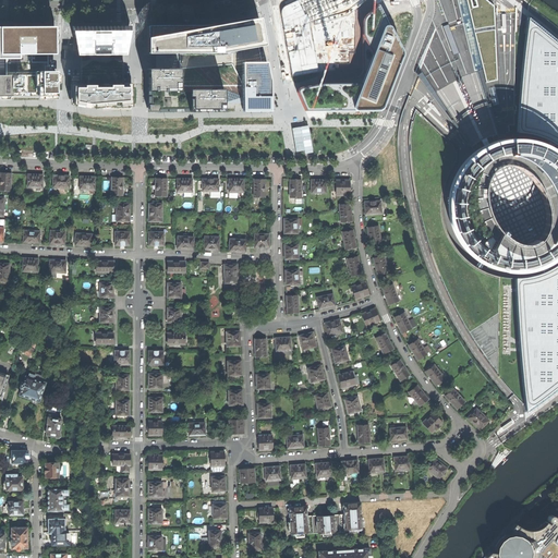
[(280,7),(291,64),(313,61),(315,60),(316,58),(316,57),(312,34),(312,24),(314,21),(316,20),(335,14),(337,12),(339,11),(351,0),(283,0),(282,1),(280,3),(280,7)]
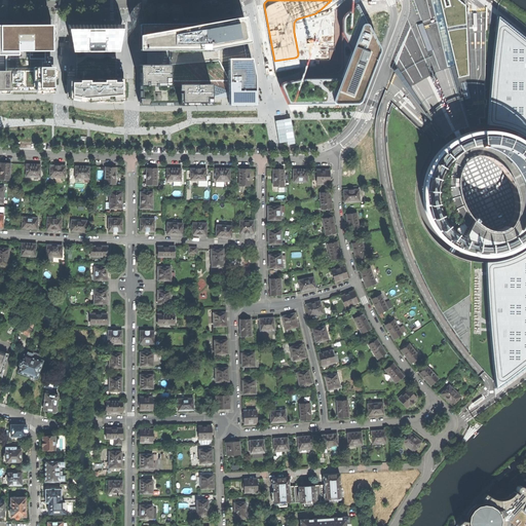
[(456,65),(440,0),(430,0),(448,67),(456,65)]
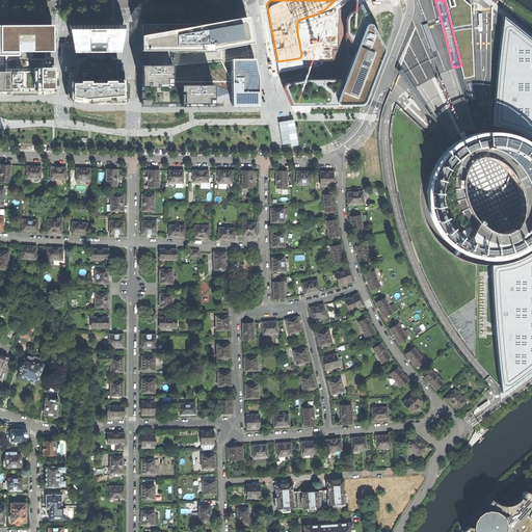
[(472,6),(463,0),(445,0),(461,65),(464,78),(475,76),(472,6)]
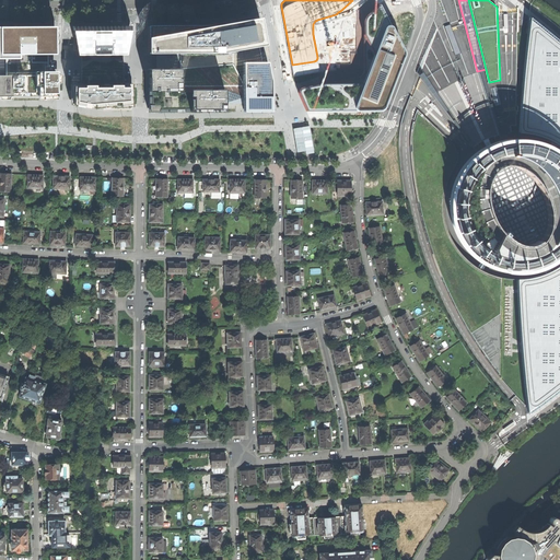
[(327,84),(303,89),(300,90),(300,91),(308,111),(357,111),(376,111),(382,109),(385,108),(386,105),(406,56),(406,51),(405,49),(393,25),(381,2),(364,15),(363,19),(363,25),(363,35),(365,65),(361,73),(327,84)]
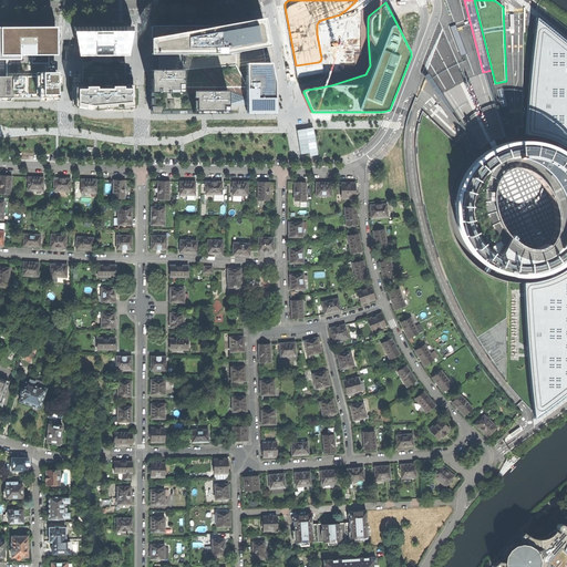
[(263,47),(269,45),(264,18),(217,26),(151,26),(151,38),(151,54),(154,54),(158,54),(227,54),(263,47)]
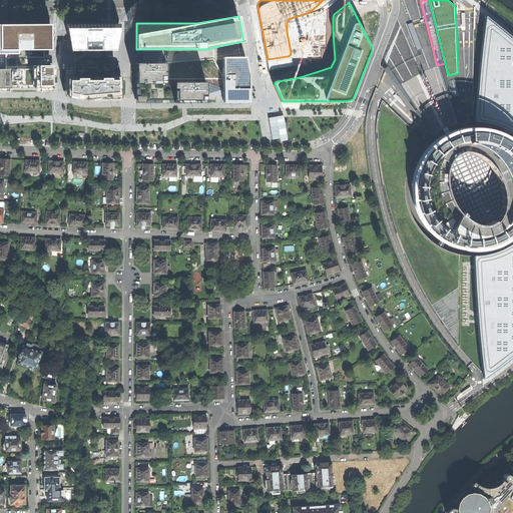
[(507,246),(502,249),(496,251),(491,253),(486,254),(481,255),(474,255),(475,284),(483,379),(485,380),(512,356),(512,39),(485,17),(484,25),(475,122),(479,122),(485,123),(491,125),(496,126),(504,130),(502,133),(500,138),(495,136),(489,134),(483,132),(477,132),(470,132),(464,132),(458,133),(451,136),(446,139),(444,140),(438,144),(433,148),(428,154),(425,159),(421,167),(419,172),(418,173),(417,179),(416,186),(416,187),(417,194),(417,199),(418,202),(419,208),(422,212),(422,214),(426,219),(429,225),(434,229),(439,233),(444,237),(450,241),(447,248),(453,250),(458,252),(465,253),(472,253),(478,253),(484,252),(491,251),(498,249),(495,241),(499,239),(503,246),(509,243),(512,239),(512,242),(512,243),(507,246)]
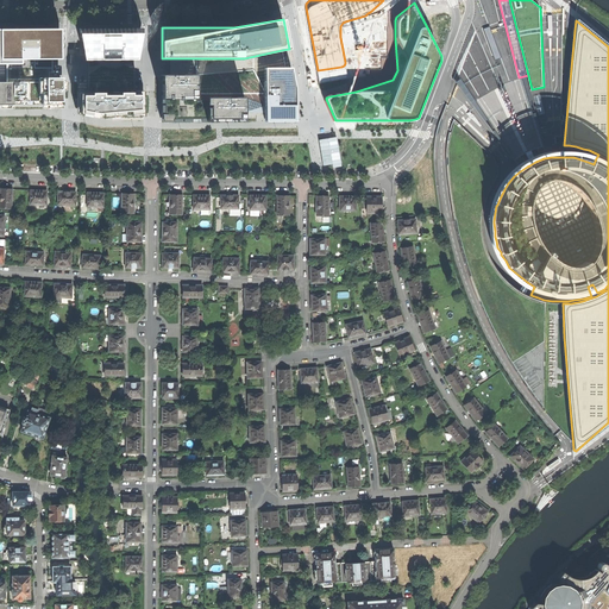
[(58,60),(58,29),(0,29),(0,60),(4,60),(6,60),(6,82),(49,82),(49,73),(52,73),(52,60),(58,60)]
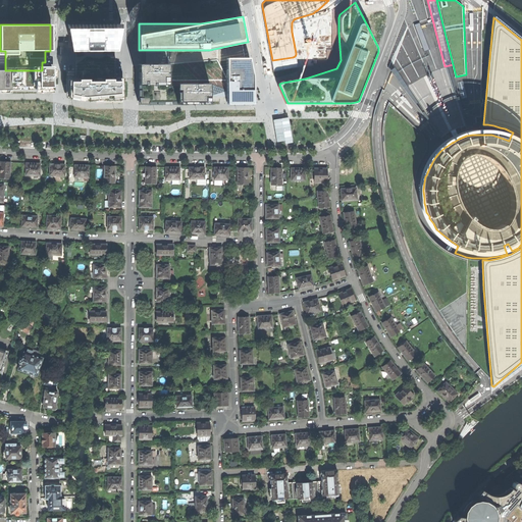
[(69,32),(72,51),(77,51),(119,51),(122,31),(123,24),(68,25),(69,32)]
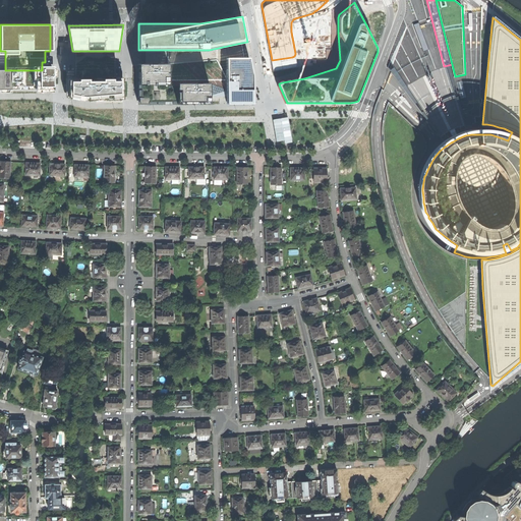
[(209,50),(146,50),(146,64),(168,63),(169,83),(178,83),(208,83),(209,97),(227,96),(227,80),(227,58),(227,53),(243,53),(241,43),(209,50)]
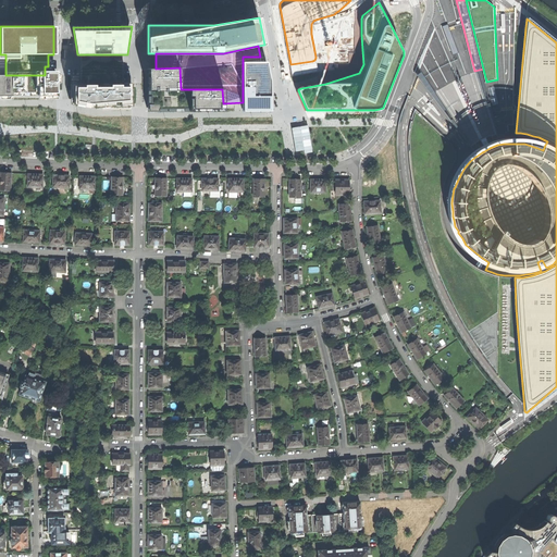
[(125,83),(124,54),(83,54),(83,83),(125,83)]
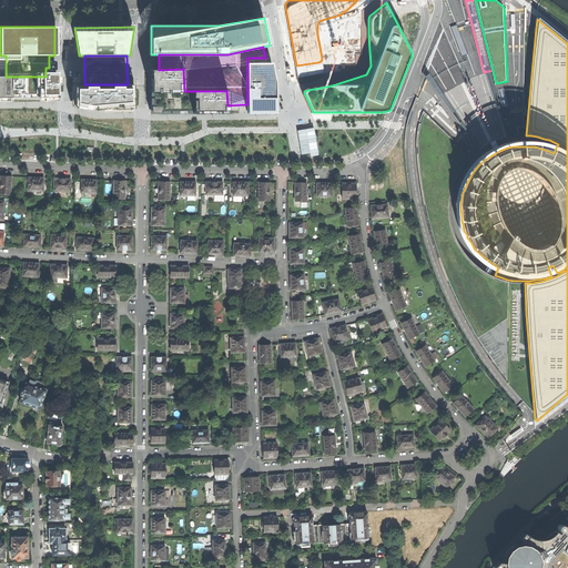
[(265,58),(247,58),(247,63),(247,88),(247,104),(247,113),(275,113),(275,98),(275,83),(272,63),(266,63),(265,58)]
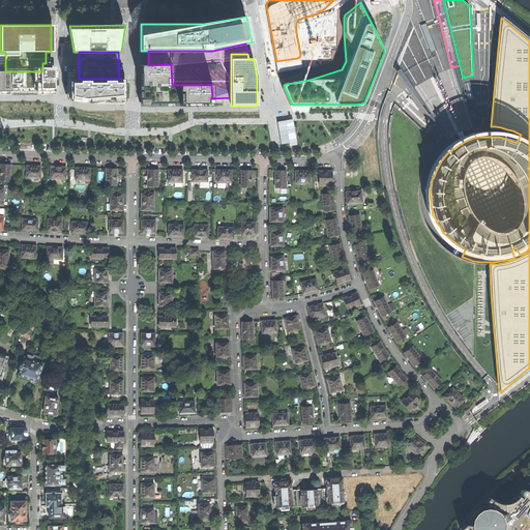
[(148,65),(140,65),(140,86),(141,107),(181,107),(212,106),(212,98),(211,85),(181,85),(172,85),(171,64),(148,65)]
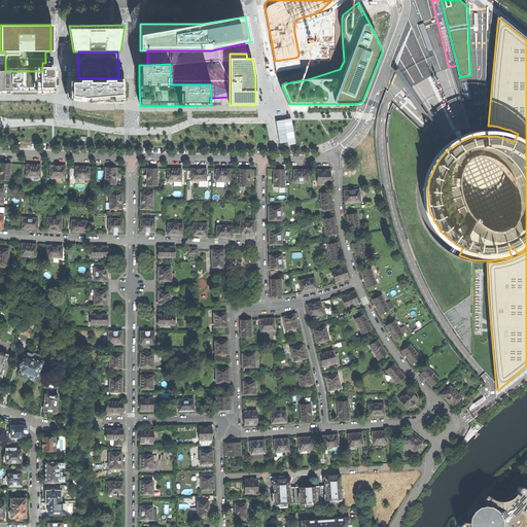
[(413,84),(407,89),(437,129),(438,129),(440,131),(444,133),(448,134),(452,134),(455,133),(461,130),(470,127),(466,110),(455,66),(451,67),(445,69),(437,72),(431,75),(425,77),(419,81),(413,84)]
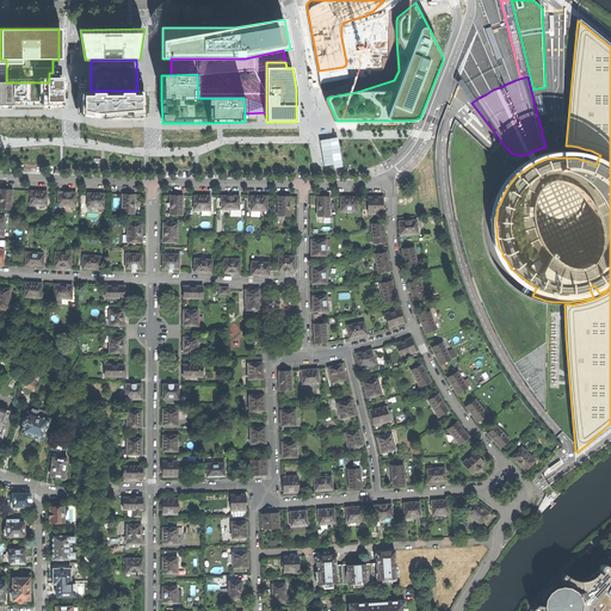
[(61,82),(0,82),(0,105),(42,105),(42,107),(62,107),(61,82)]
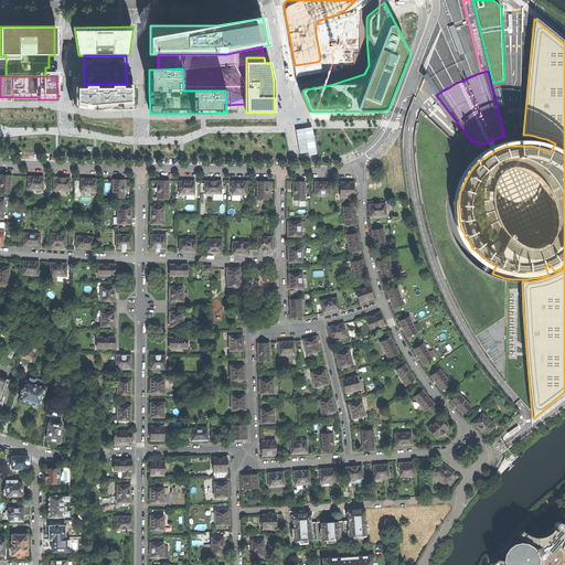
[(135,106),(135,84),(73,85),(72,104),(91,108),(135,106)]
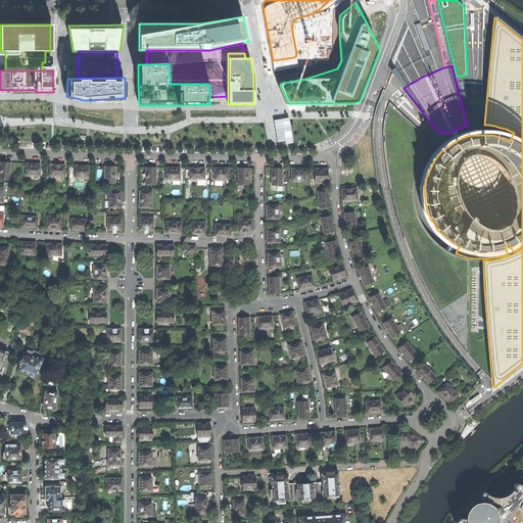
[(368,176),(367,162),(369,162),(368,143),(360,144),(363,176),(368,176)]
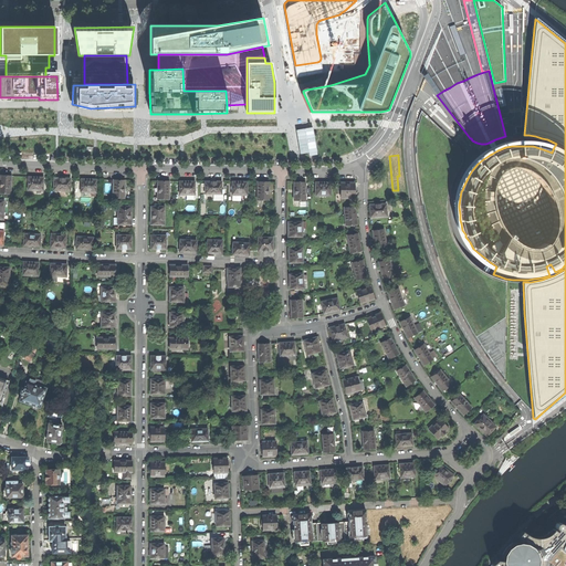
[(11,176),(0,176),(0,179),(0,192),(10,194),(11,176)]
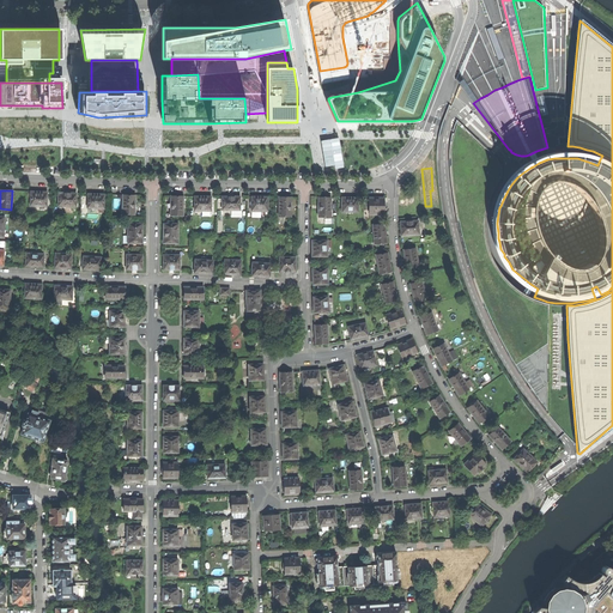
[(38,192),(31,192),(30,206),(47,206),(47,193),(38,192)]
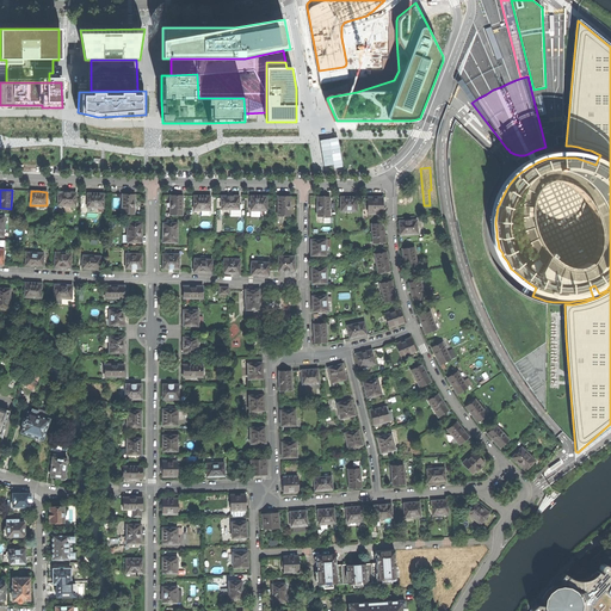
[(67,192),(59,192),(59,205),(75,205),(76,193),(67,192)]
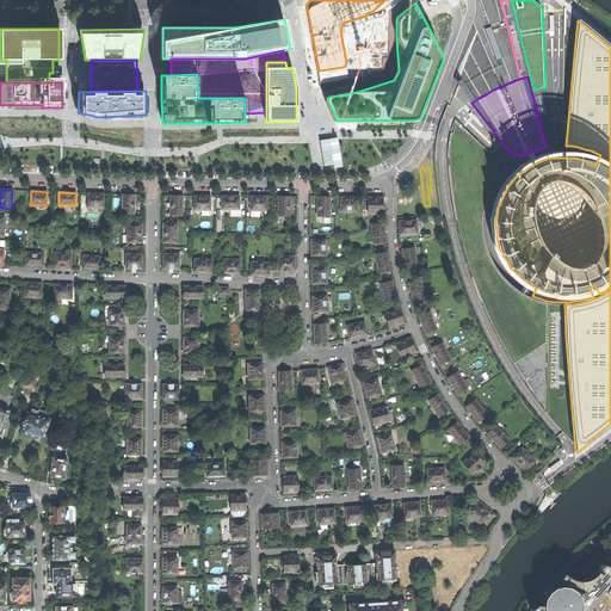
[(96,193),(88,193),(87,208),(104,208),(104,193),(96,193)]
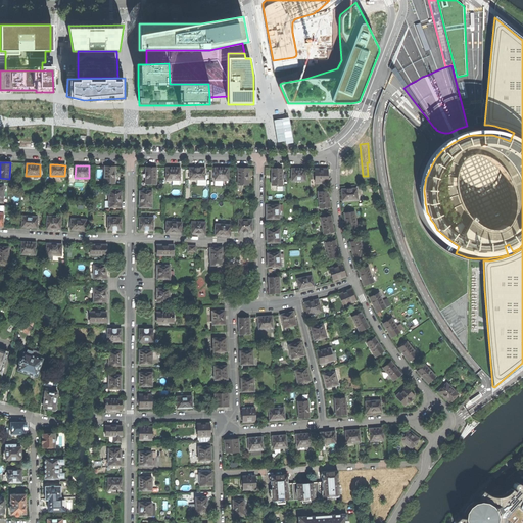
[(105,167),(104,183),(114,183),(115,175),(115,167),(105,167)]
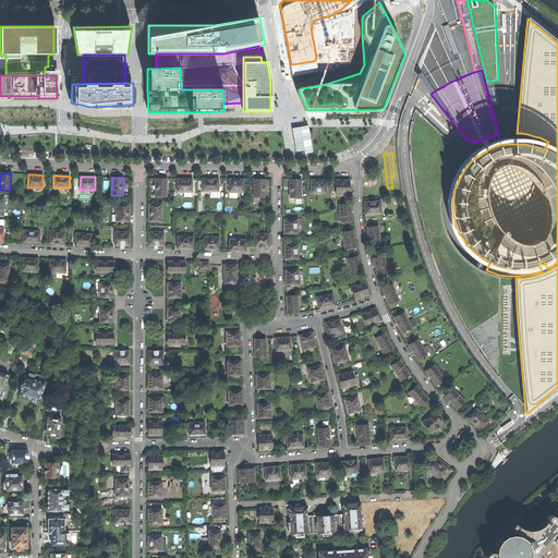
[(156,186),(155,196),(167,196),(167,179),(156,179),(156,186)]
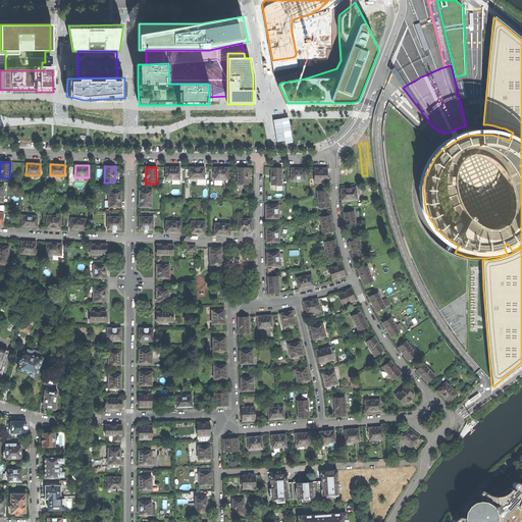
[(166,167),(166,179),(179,179),(179,167),(172,167),(166,167)]
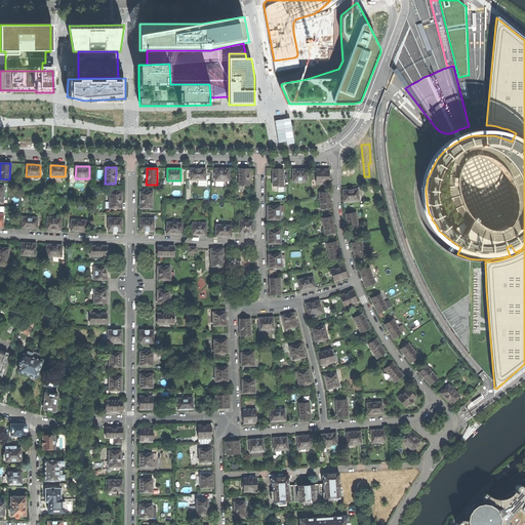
[(191,168),(191,179),(205,179),(205,168),(198,168),(191,168)]
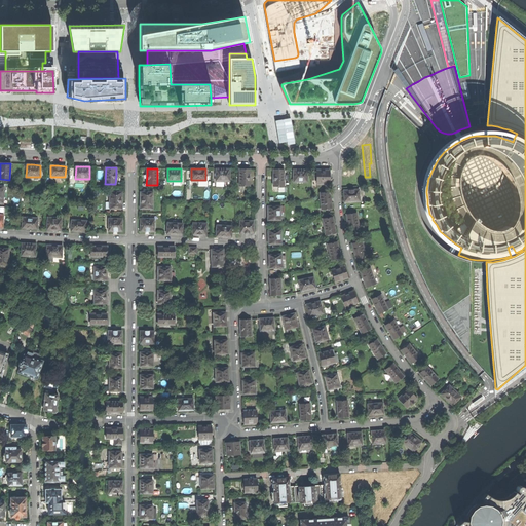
[(216,168),(216,181),(229,181),(229,170),(222,170),(216,168)]
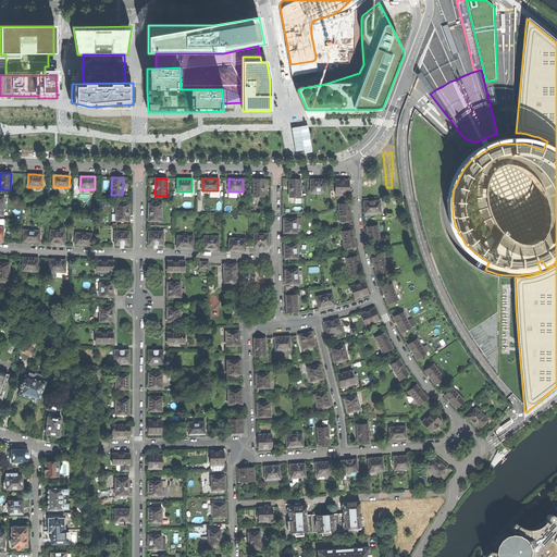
[(254,180),(254,197),(264,197),(264,187),(264,180),(254,180)]
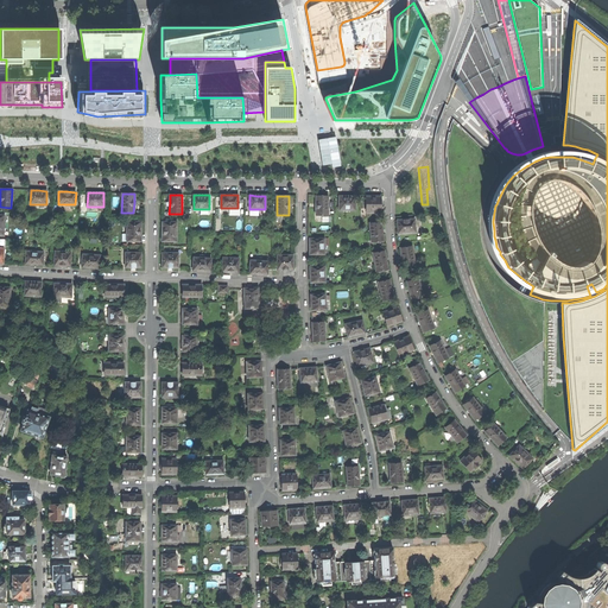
[(316,207),(316,215),(328,215),(328,196),(316,196),(316,207)]
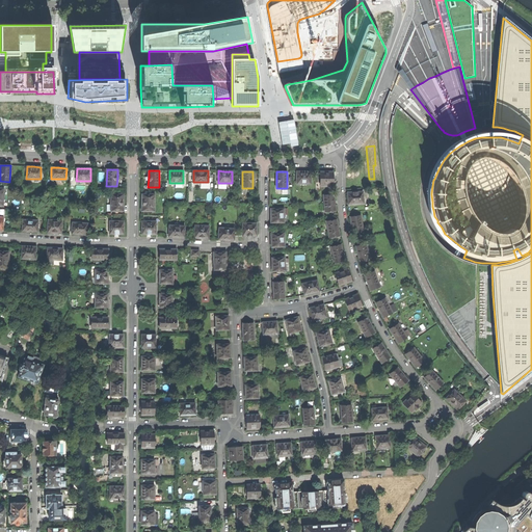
[(297,171),(297,184),(311,184),(311,171),(303,171),(297,171)]
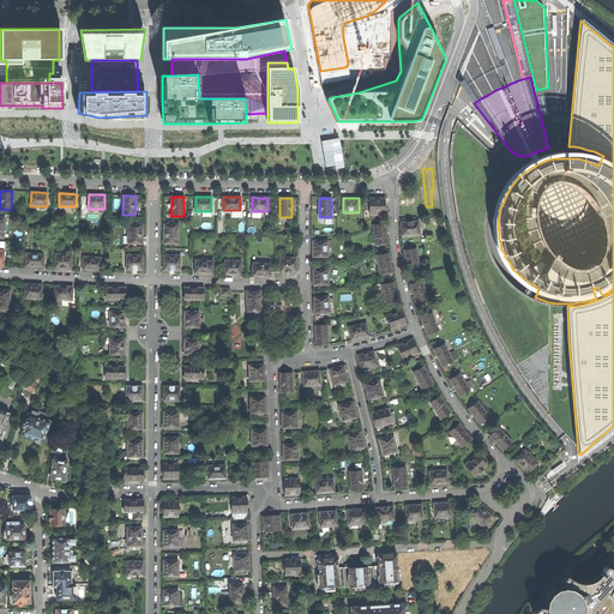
[(369,198),(369,215),(384,215),(385,205),(385,199),(369,198)]
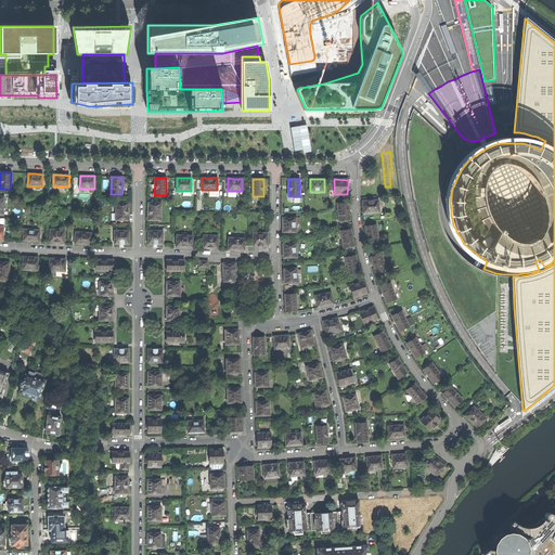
[(378,199),(362,201),(363,207),(363,213),(379,211),(378,199)]
